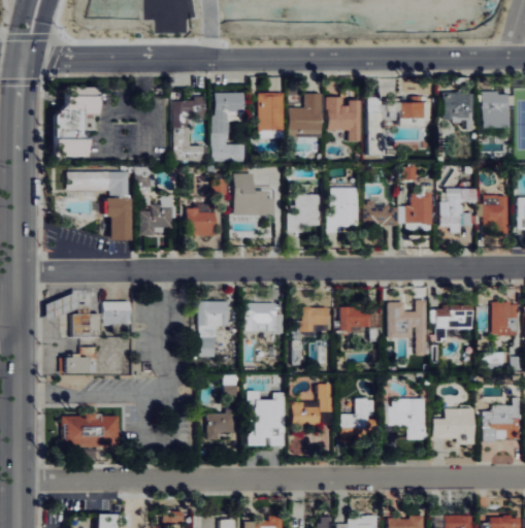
[(45,156),(83,155),(83,131),(76,131),(76,112),(94,112),(94,87),(56,87),(57,107),(45,107),(45,156)]
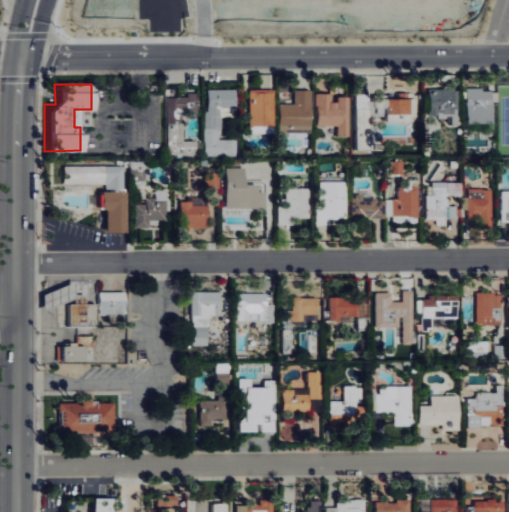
[(458,88),(430,89),(430,123),(458,123),(458,88)]
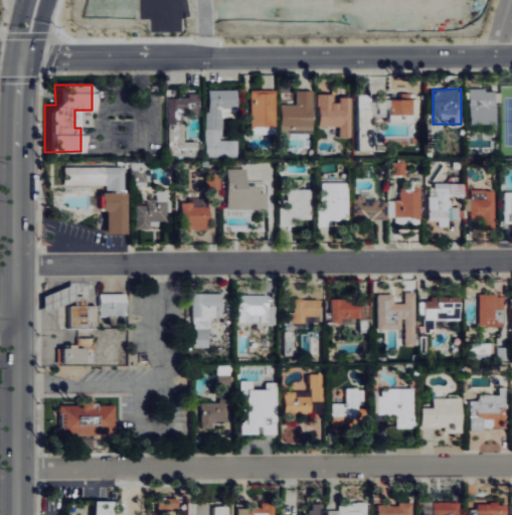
[(239,90),(208,90),(208,157),(240,157),(240,141),(225,141),(225,112),(239,112),(239,90)]
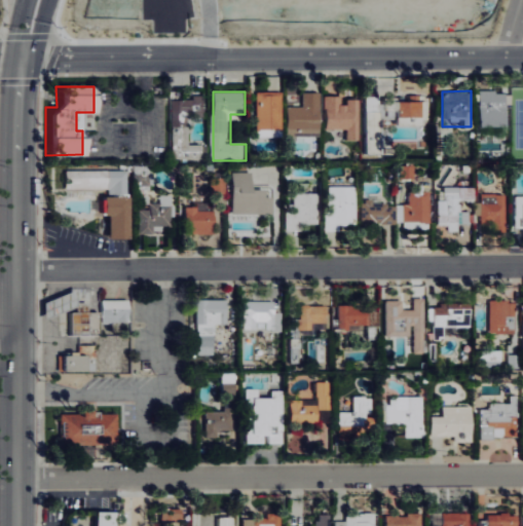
[(505,127),(505,91),(479,91),(479,126),(505,127)]
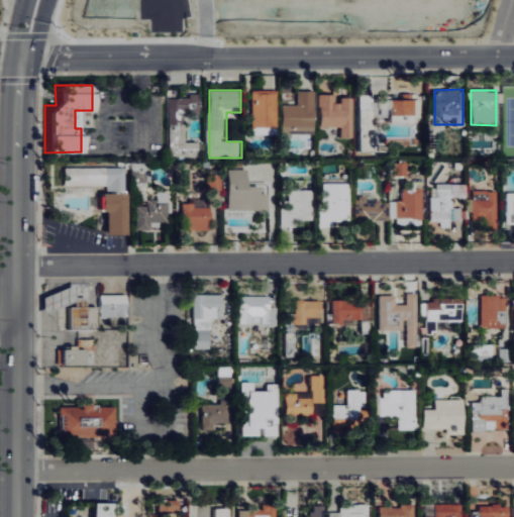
[(254,127),(279,127),(278,91),(253,91),(254,127)]
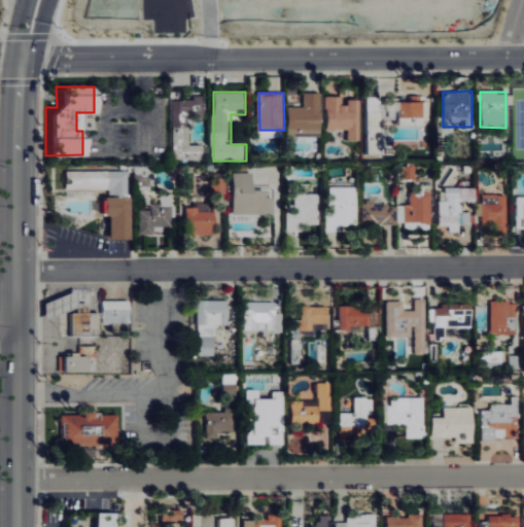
[(321,93),(304,93),(304,106),(288,107),(289,137),(322,136),(321,93)]
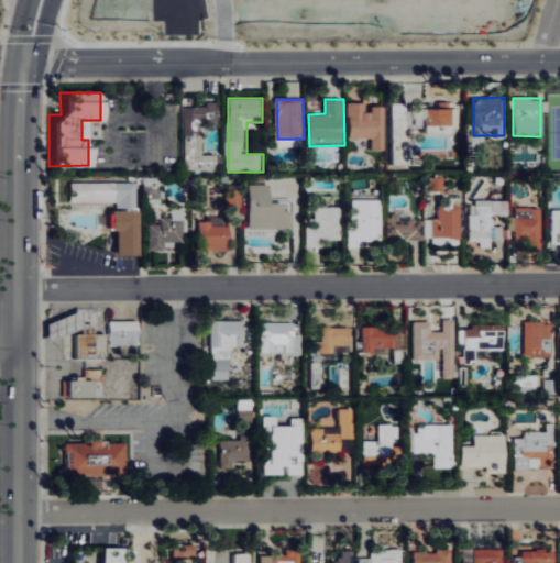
[(184,108),(187,169),(200,169),(200,164),(218,163),(217,154),(205,155),(204,127),(220,125),(220,101),(208,102),(208,107),(184,108)]
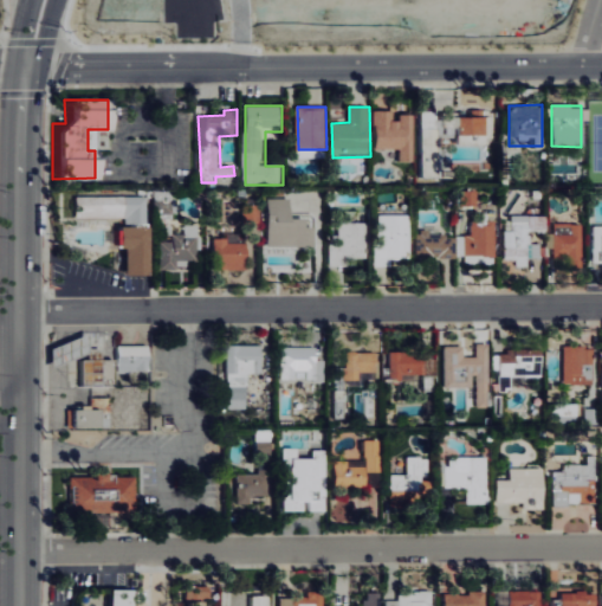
[(424,113),(422,175),(439,176),(441,122),(454,122),(453,133),(489,134),(490,110),(472,109),(472,117),(441,116),(441,113),(424,113)]
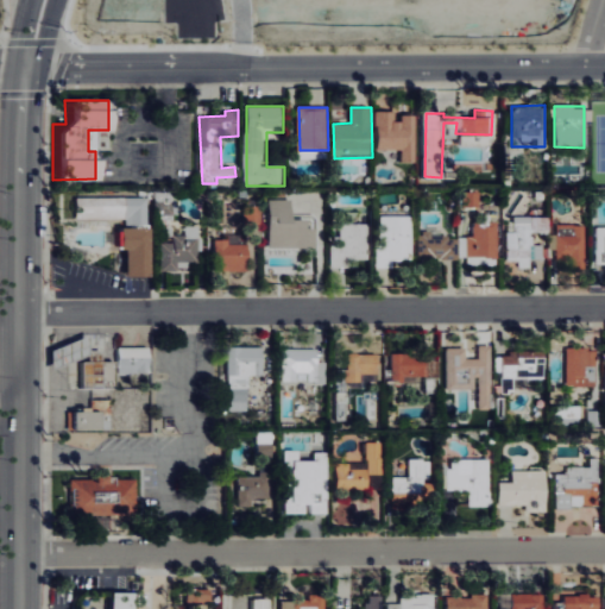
[(377,149),(401,150),(399,162),(416,163),(417,115),(399,115),(399,112),(378,111),(377,149)]
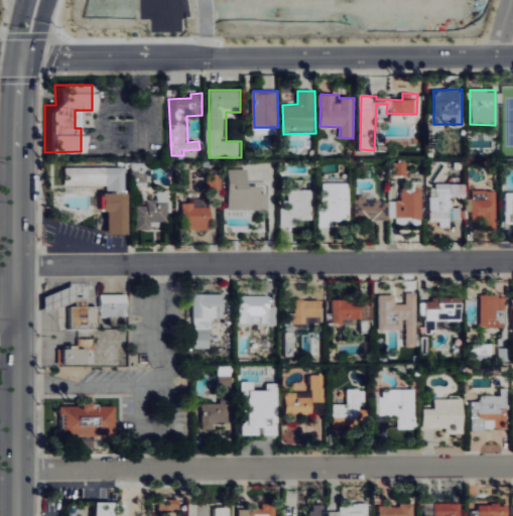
[(406,162),(392,162),(392,175),(406,175),(406,162)]
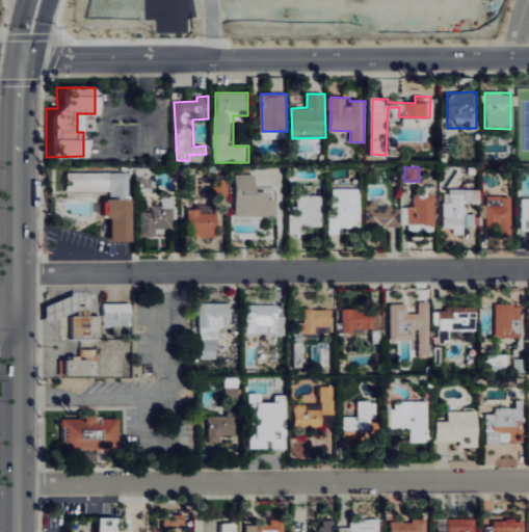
[(130,241),(129,173),(68,174),(68,191),(111,191),(111,200),(105,200),(105,218),(109,218),(110,241),(130,241)]
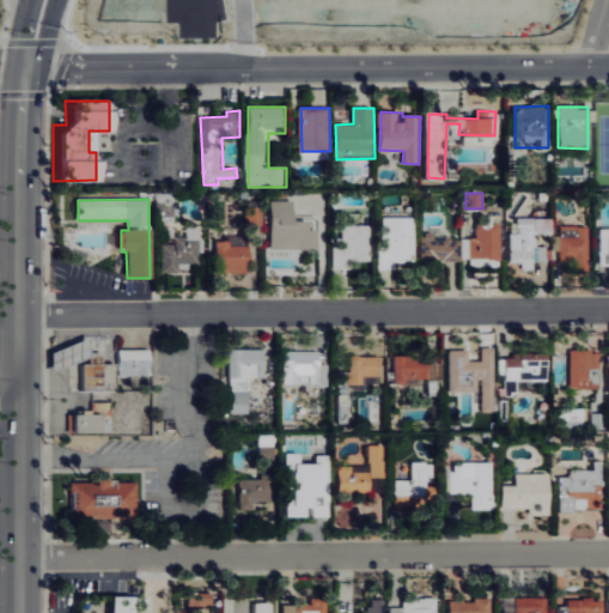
[(270,249),(317,250),(317,230),(308,230),(308,222),(292,220),(293,201),(270,200),(270,249)]
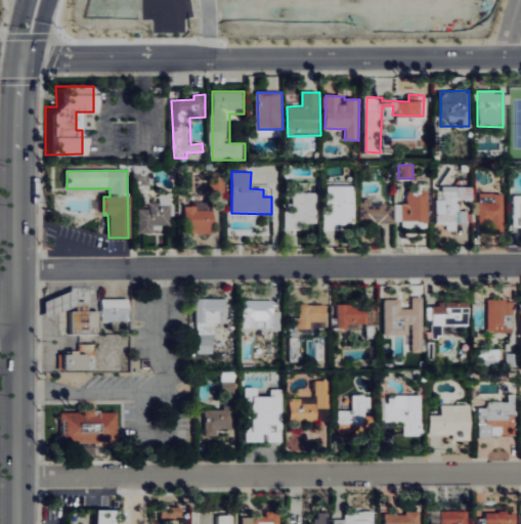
[(224,177),(212,177),(211,205),(224,206),(224,177)]
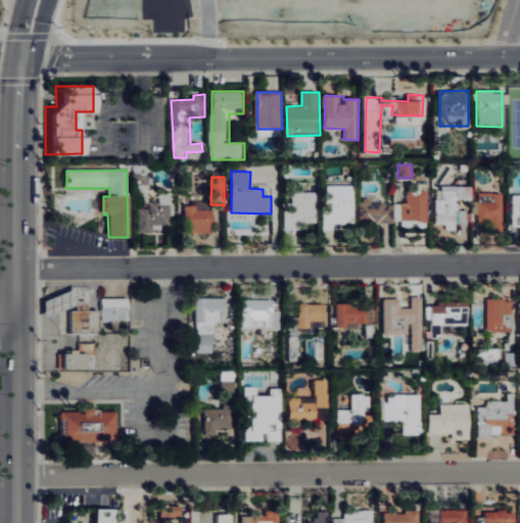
[(473,187),(442,186),(442,199),(437,199),(436,224),(446,224),(446,230),(457,231),(457,222),(467,223),(467,211),(460,210),(461,201),(473,201),(473,187)]
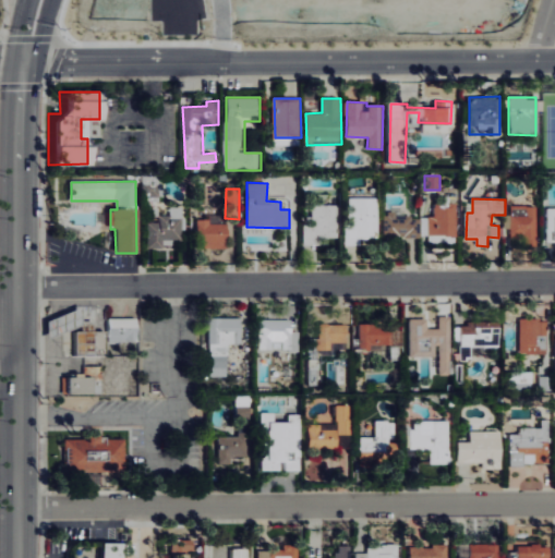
[(322,263),(322,239),(338,239),(338,205),(312,205),(313,225),(303,225),(303,263),(322,263)]
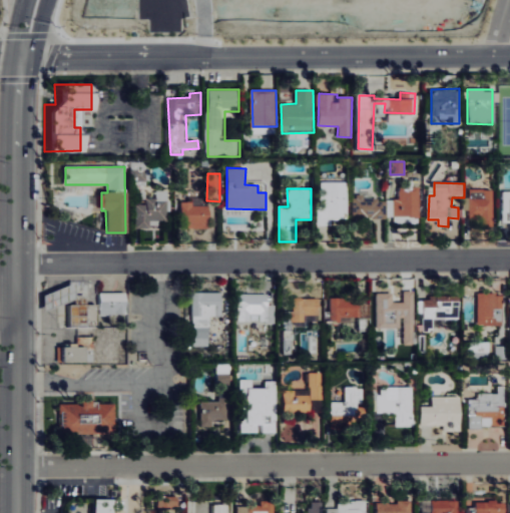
[(419,189),(400,188),(399,199),(389,199),(388,216),(418,217),(419,189)]
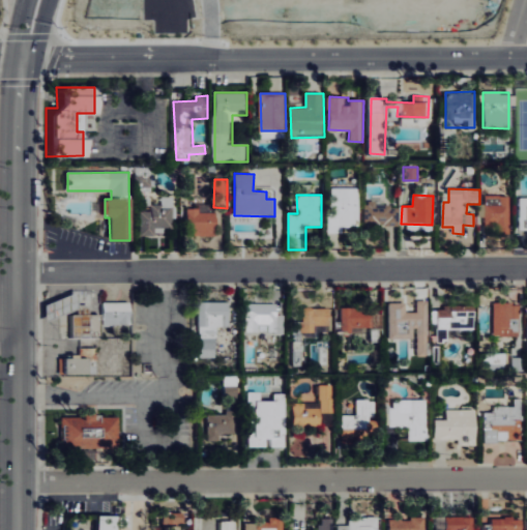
[(500,234),(510,234),(510,196),(487,196),(486,226),(500,227),(500,234)]
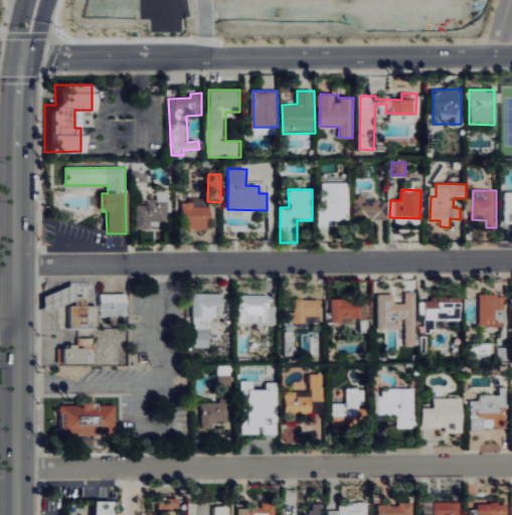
[(137,229),(150,229),(150,222),(168,221),(168,191),(157,191),(157,198),(146,199),(147,205),(136,205),(137,229)]
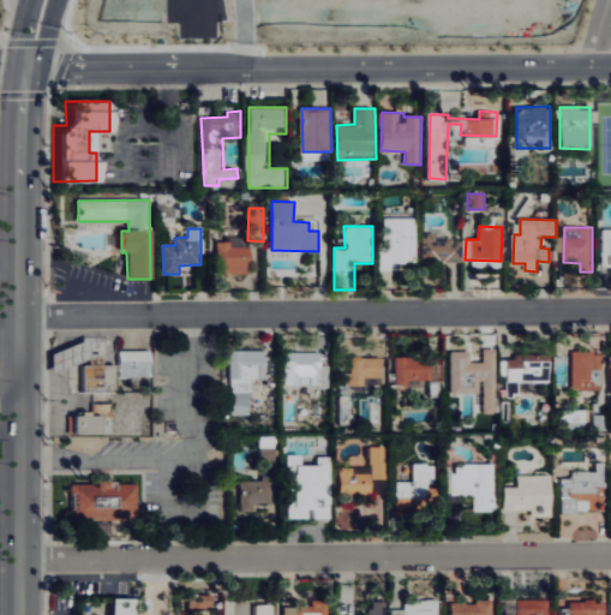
[(463,238),(423,237),(421,260),(462,261),(463,238)]
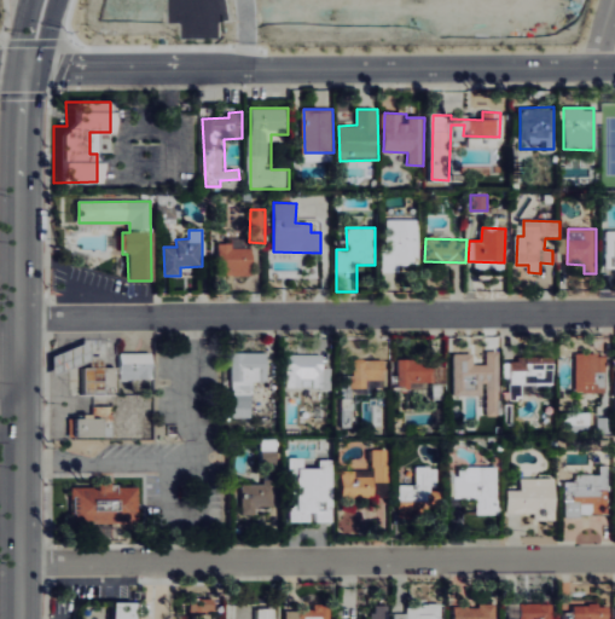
[(249,276),(250,249),(231,248),(231,243),(219,243),(216,275),(249,276)]
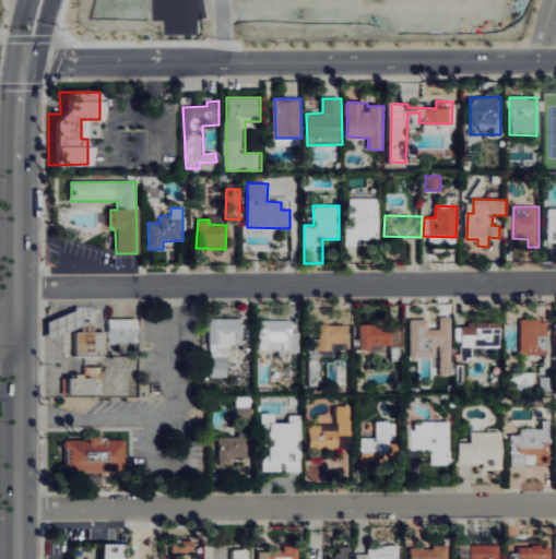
[(412,358),(439,358),(439,376),(451,376),(452,318),(440,317),(440,329),(428,329),(428,319),(412,319),(412,358)]
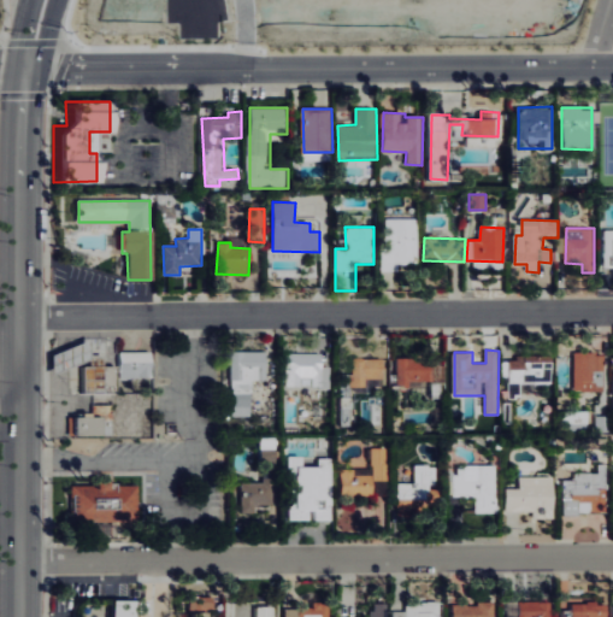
[(251,381),(267,380),(266,351),(230,352),(231,417),(251,417),(251,381)]
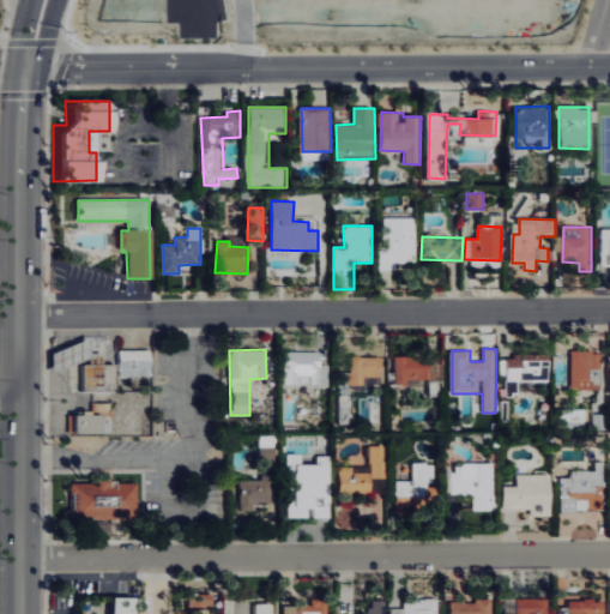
[(118,377),(151,377),(151,350),(119,350),(118,377)]
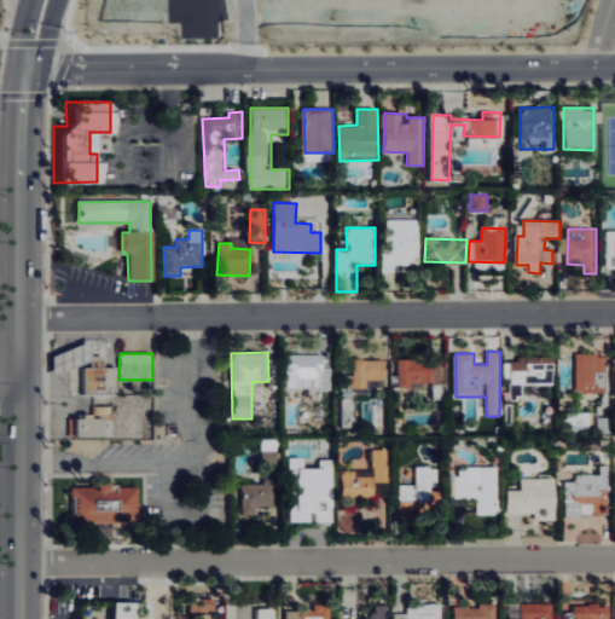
[(301,379),(313,379),(313,387),(324,387),(324,356),(288,354),(286,387),(301,388),(301,379)]
